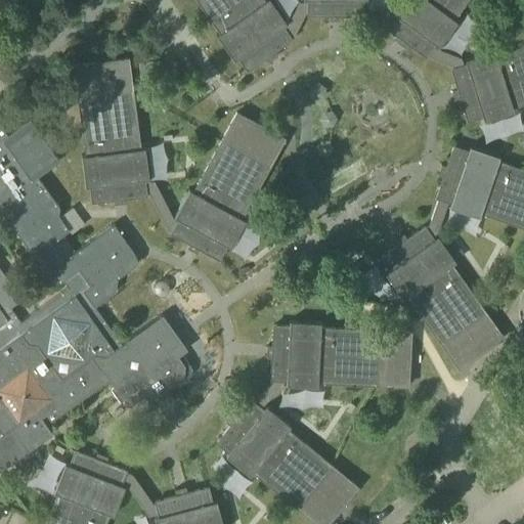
[(234,59),(238,56),(248,69),(291,38),(290,37),(284,28),(282,26),(287,23),(270,0),(264,0),(263,0),(198,0),(220,31),(216,34),(234,59)]
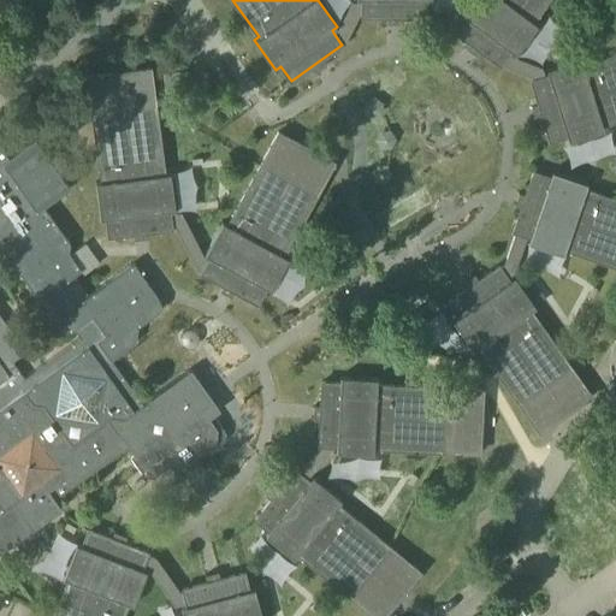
[(360,0),(350,0),(333,33),(341,43),(345,40),(359,13),(362,13),(362,0),(360,0)]
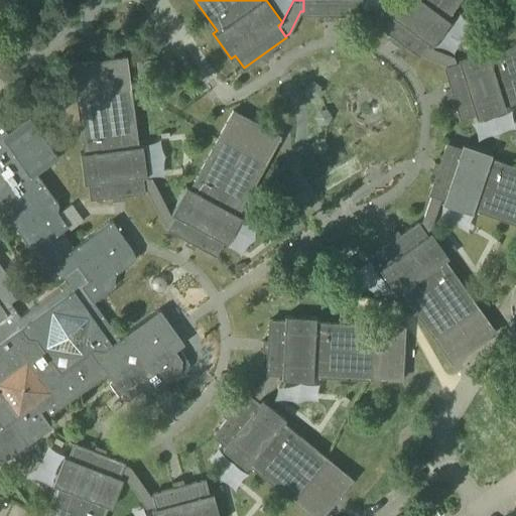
[(303,0),(303,11),(303,13),(356,14),(356,0),(303,0)]
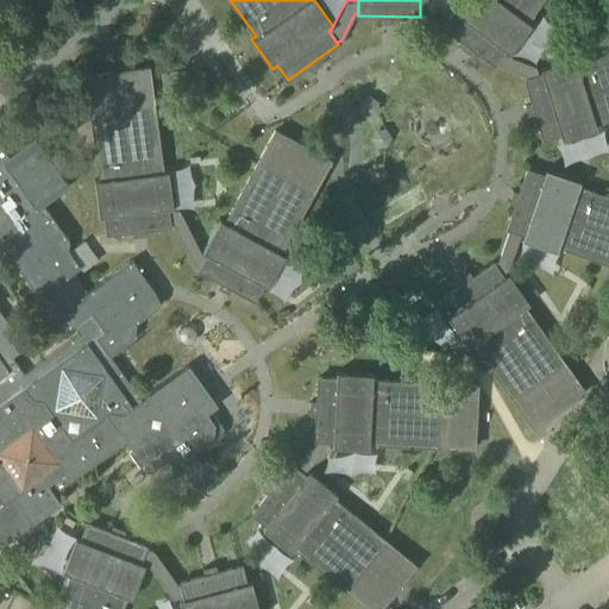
[(456,0),(450,8),(454,12),(445,26),(464,42),(459,46),(470,55),(475,49),(494,63),(504,50),(509,54),(532,24),(527,20),(541,0),(456,0)]
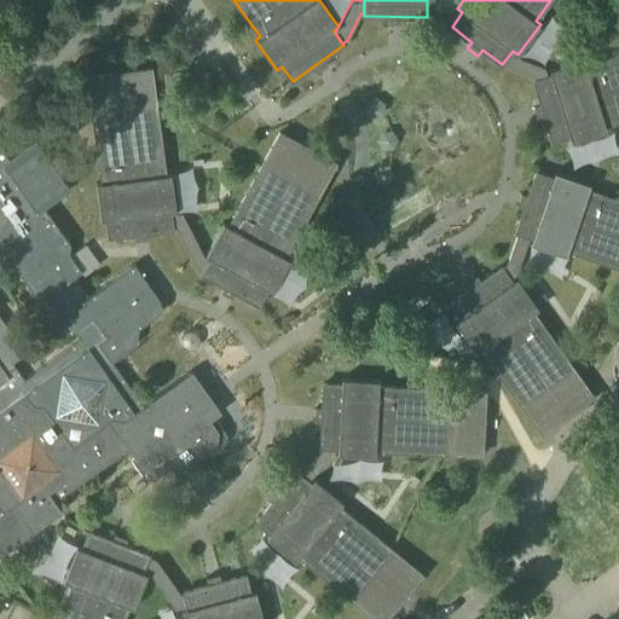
[(584,58),(549,69),(551,75),(533,81),(542,104),(534,106),(538,120),(545,117),(553,142),(570,136),(572,142),(607,131),(605,125),(618,120),(618,53),(586,64),(584,58)]
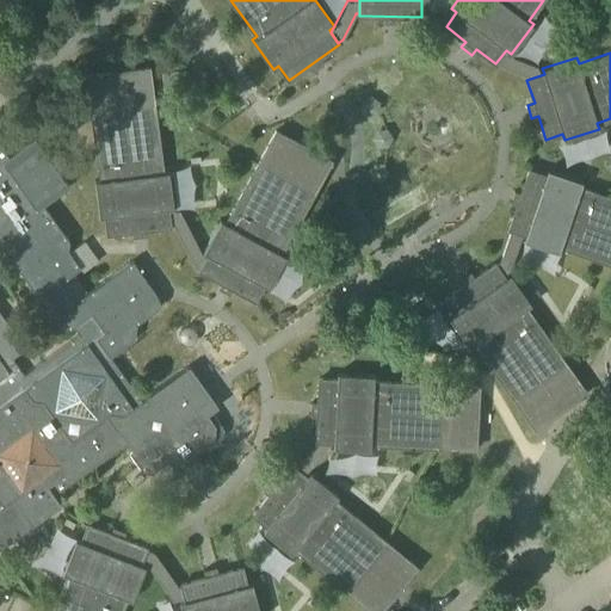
[(106,216),(109,234),(170,226),(170,224),(168,211),(167,208),(174,208),(170,171),(162,172),(154,104),(92,111),(100,180),(94,181),(99,217),(106,216)]
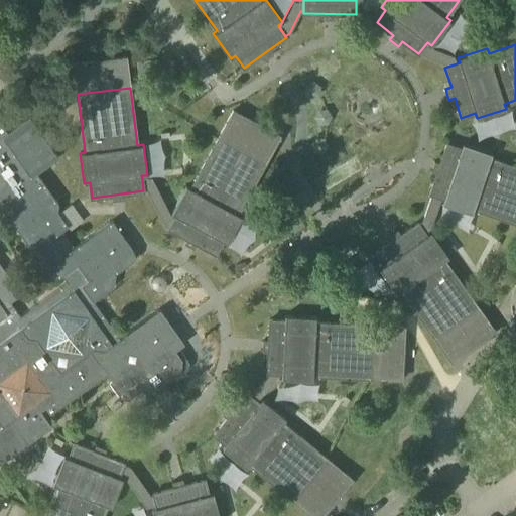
[(305,101),(312,151),(336,148),(329,98),(305,101)]
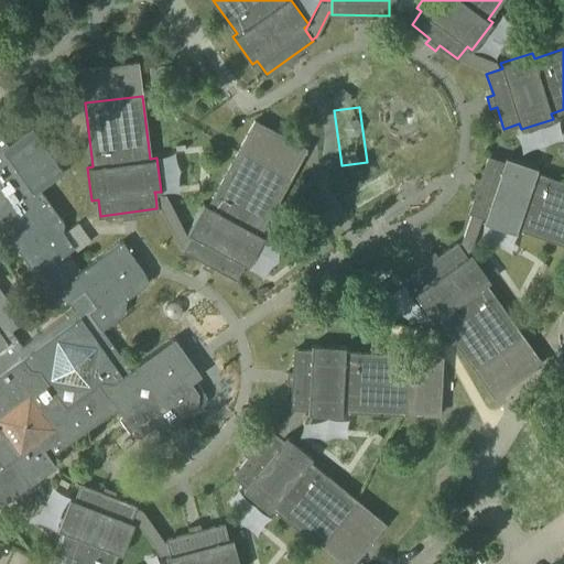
[(0,563),(0,505),(56,465),(51,457),(118,409),(123,416),(120,419),(129,432),(144,434),(156,426),(160,431),(169,424),(177,418),(185,412),(188,416),(201,407),(204,391),(194,378),(191,381),(185,372),(176,378),(161,357),(150,355),(130,369),(101,329),(123,313),(127,299),(145,284),(148,278),(121,240),(93,261),(80,271),(67,252),(75,247),(63,230),(65,223),(41,190),(64,172),(32,127),(8,144),(0,132),(0,225),(54,301),(65,303),(67,301),(73,310),(21,346),(11,331),(23,322),(0,288),(0,563)]
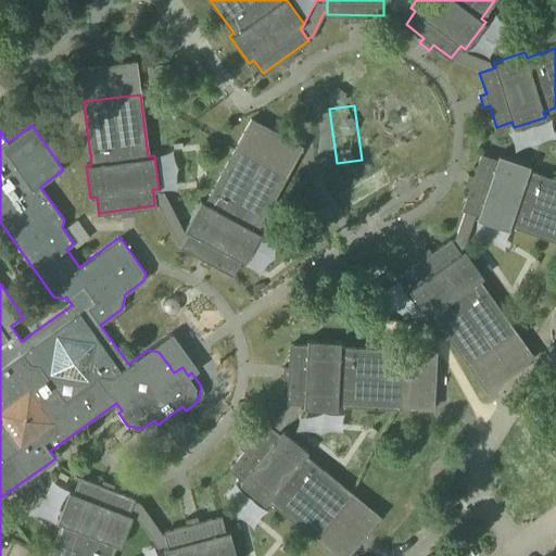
[(189,235),(182,247),(232,274),(240,260),(244,262),(261,232),(255,230),(286,175),(236,148),(205,203),(201,200),(185,229),(190,232),(189,235)]
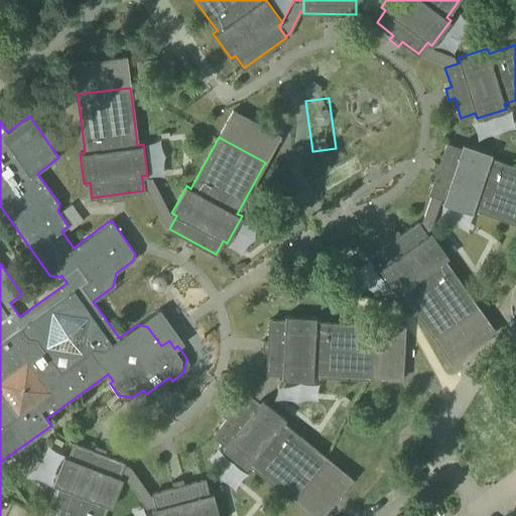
[(515,222),(515,166),(490,158),(492,153),(463,143),(461,148),(446,143),(440,163),(434,161),(430,171),(436,173),(430,194),(443,199),(442,203),(472,213),(474,208),(515,222)]
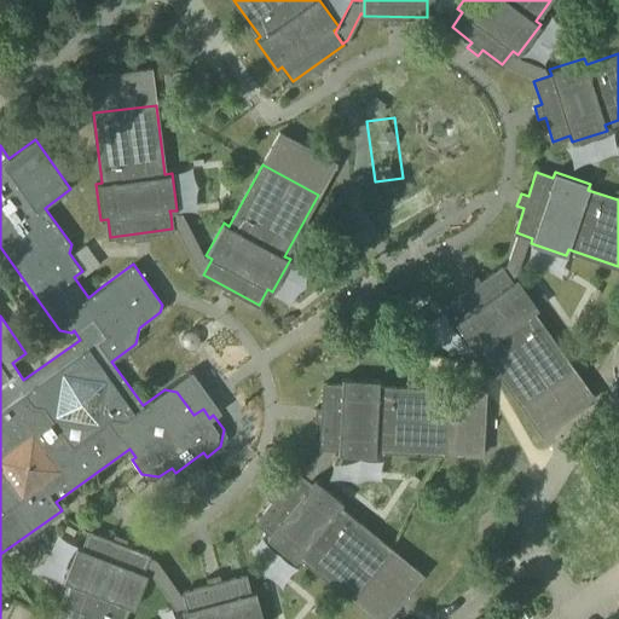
[(181,213),(171,214),(172,227),(173,227),(195,270),(203,275),(210,261),(206,259),(181,213)]
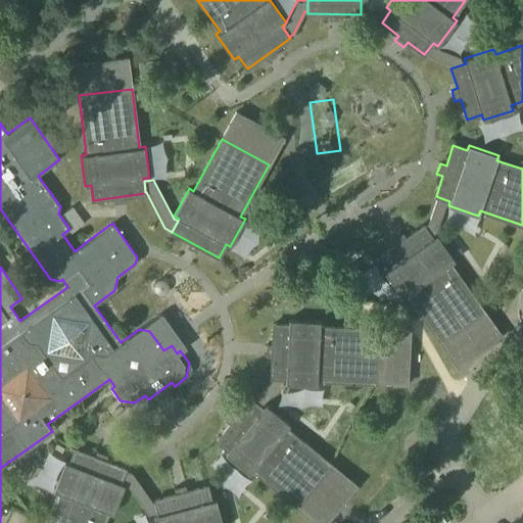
[(441,342),(484,312),(450,264),(455,260),(436,235),(432,238),(424,226),(407,238),(402,233),(393,239),(397,244),(380,256),(388,269),(384,272),(402,297),(407,294),(441,342)]
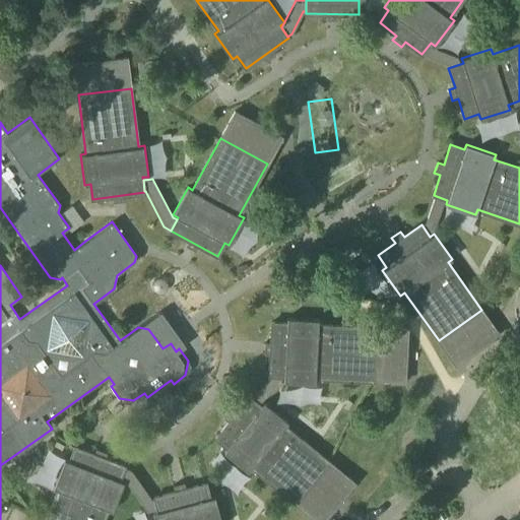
[(315,378),(374,381),(377,327),(318,324),(318,319),(286,318),(286,323),(272,322),(270,343),(265,342),(264,354),(270,354),(269,375),(284,376),(283,381),(315,383),(315,378)]
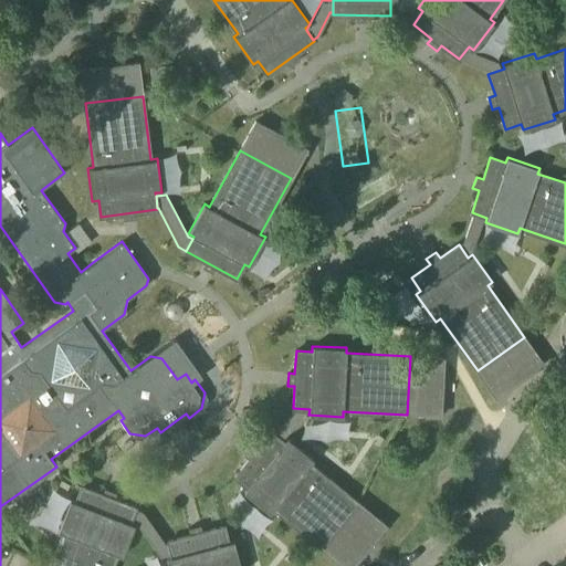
[(323,548),(359,504),(310,463),(314,459),(287,438),(284,442),(271,431),(257,450),(251,446),(243,454),(249,459),(234,477),(248,488),(243,492),(270,513),(273,509),(323,548)]
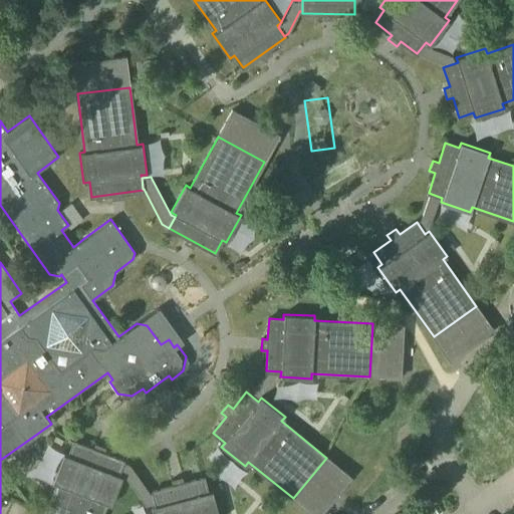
[(57,484),(45,513),(101,513),(106,503),(111,505),(122,476),(117,475),(118,473),(122,462),(122,461),(73,442),(68,455),(63,454),(52,482),(57,484)]
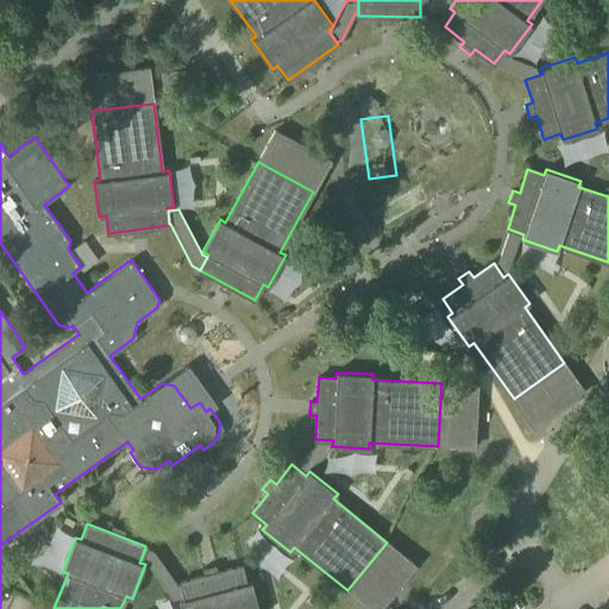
[(145,547),(140,560),(146,563),(171,598),(184,595),(181,583),(177,584),(154,551),(145,547)]
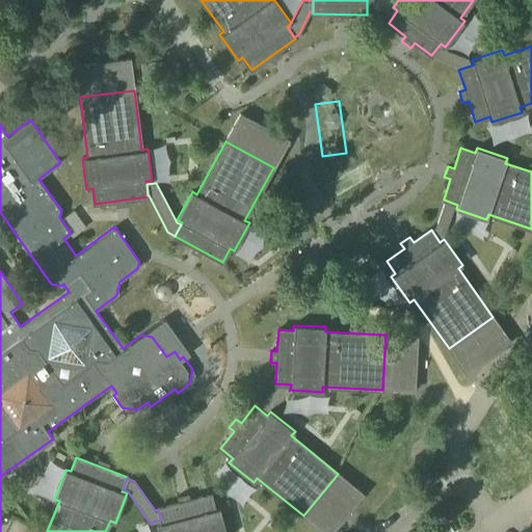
[(225,531),(219,507),(214,509),(211,495),(158,508),(162,523),(157,525),(158,531),(225,531)]
